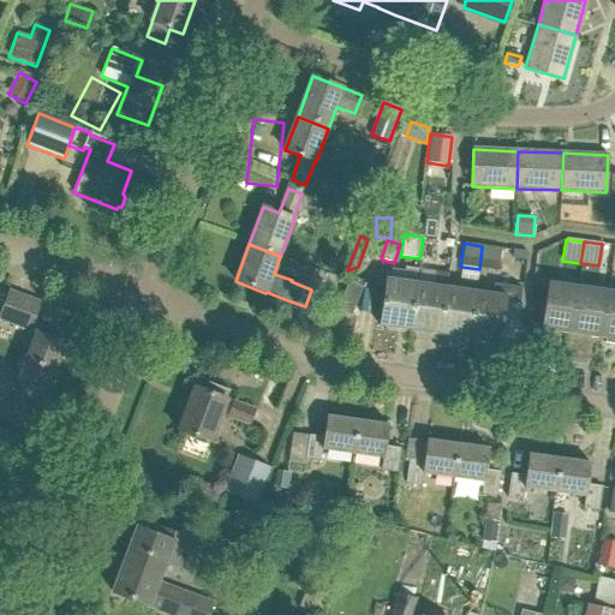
[(496,270),(499,255),(500,249),(482,246),(479,269),(496,270)]
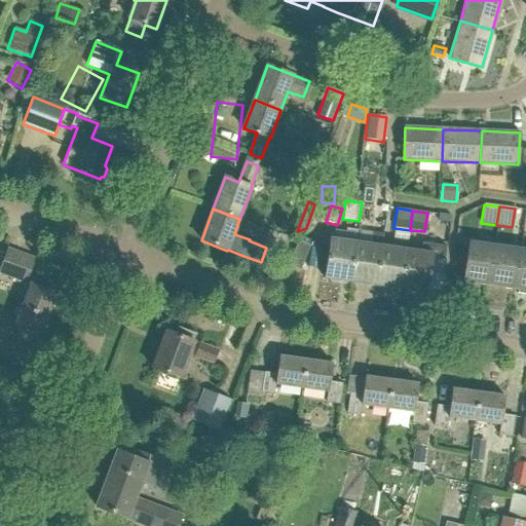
[(439,214),(437,222),(450,223),(451,216),(439,214)]
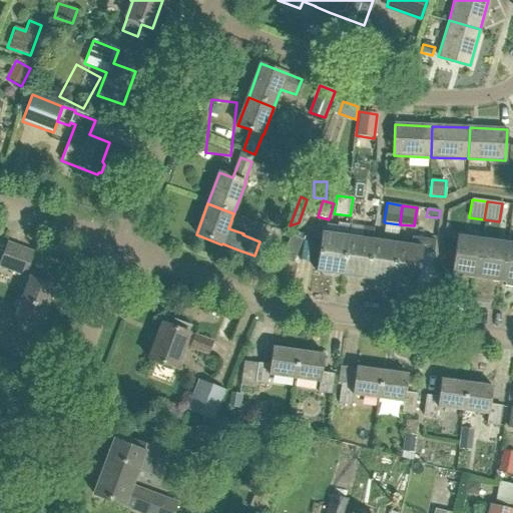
[(362,226),(360,240),(371,242),(373,228),(362,226)]
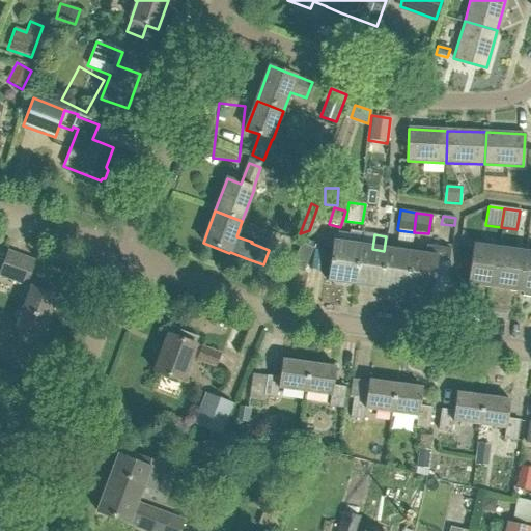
[(303,240),(291,268),(304,273),(314,244),(303,240)]
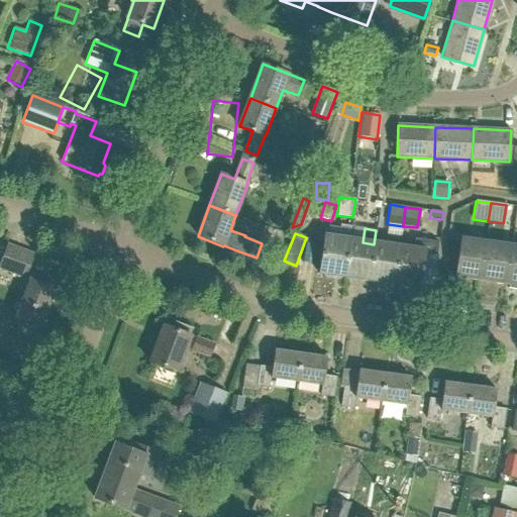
[(318,275),(343,278),(348,240),(323,237),(318,275)]
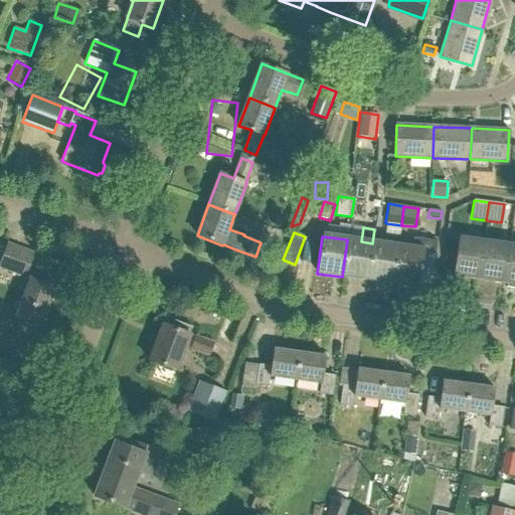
[(397,246),(392,284),(418,288),(422,253),(434,255),(436,241),(412,238),(411,248),(397,246)]
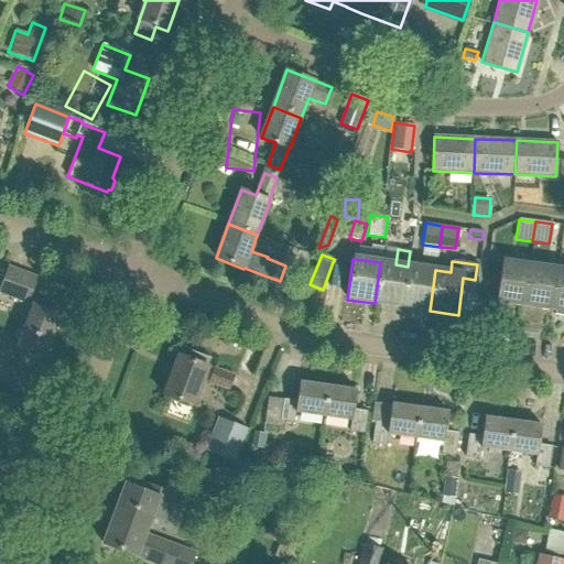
[(496,304),(523,307),(530,264),(501,261),(496,304)]
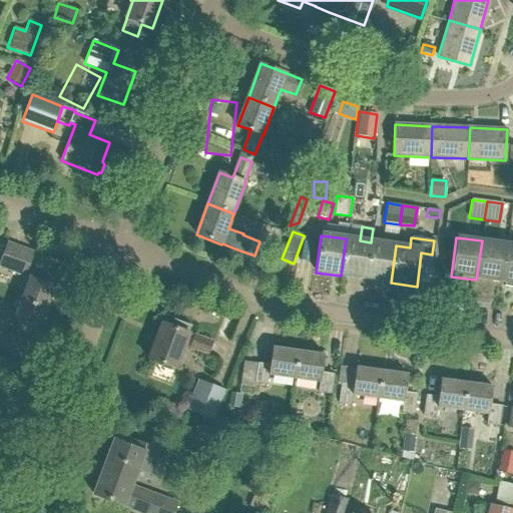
[(346,238),(341,276),(366,280),(371,242),(360,240),(346,238)]
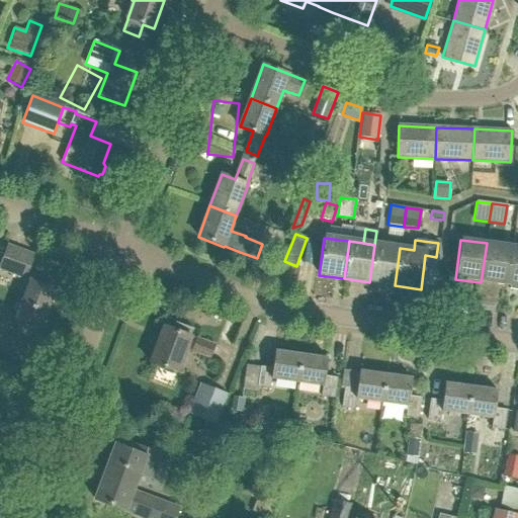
[(481,282),(507,286),(512,247),(487,243),(481,282)]
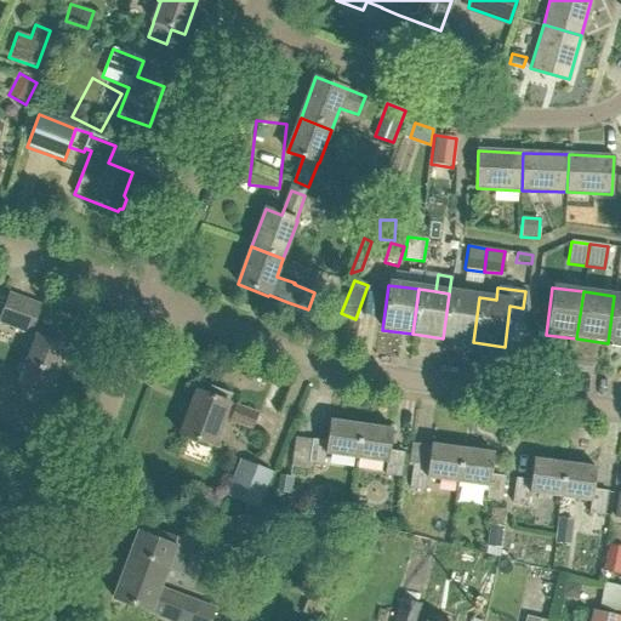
[(0,317),(0,324),(30,336),(43,305),(10,292),(0,317)]
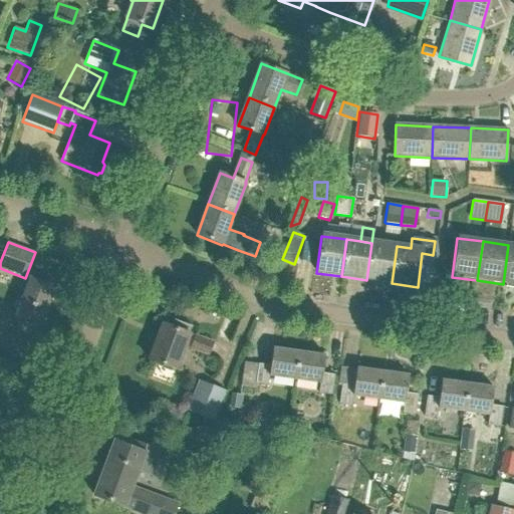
[(366,280),(392,283),(397,246),(371,243),(366,280)]
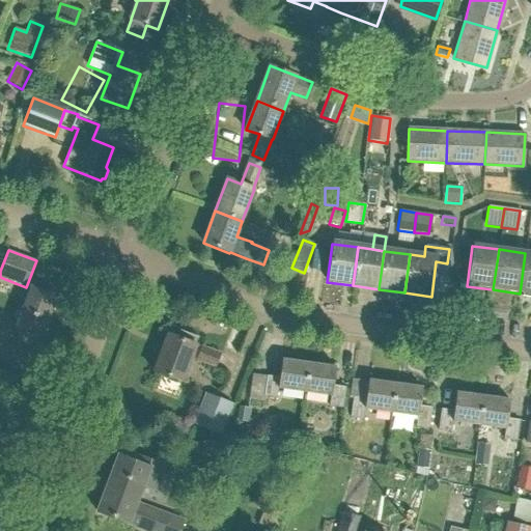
[(530,253),(525,253),(520,294),(523,294),(522,298),(530,299),(530,253)]
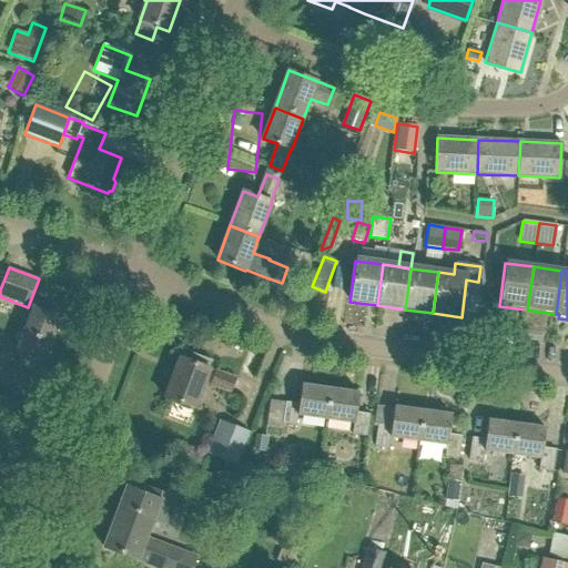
[(46,359),(61,318),(31,306),(16,347),(28,353),(27,357),(39,362),(41,357),(46,359)]
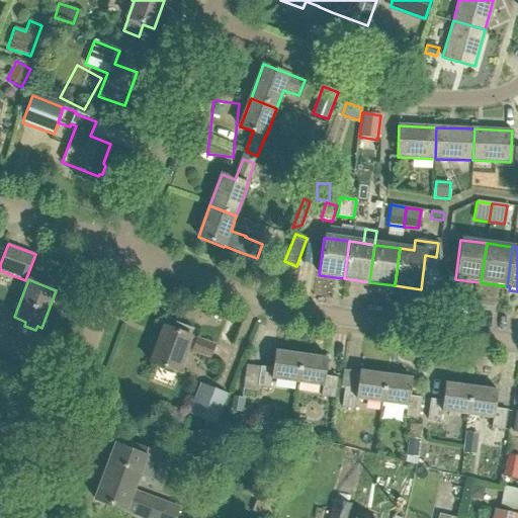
[(210,358),(216,344),(190,335),(192,329),(175,323),(173,329),(164,326),(151,362),(177,372),(185,349),(210,358)]
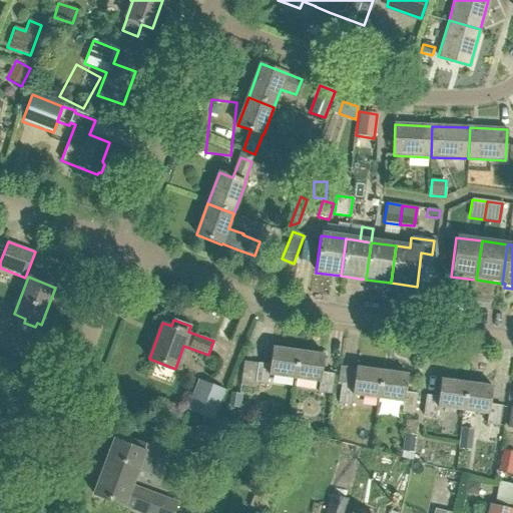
[(270,374),(295,378),(298,353),(273,349),(270,367),(258,365),(254,384),(268,385),(270,374)]
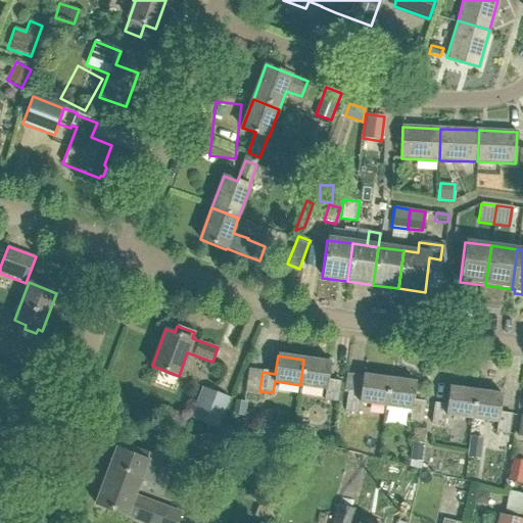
[(303,360),(300,385),(325,388),(324,399),(336,401),(339,381),(328,380),(330,363),(303,360)]
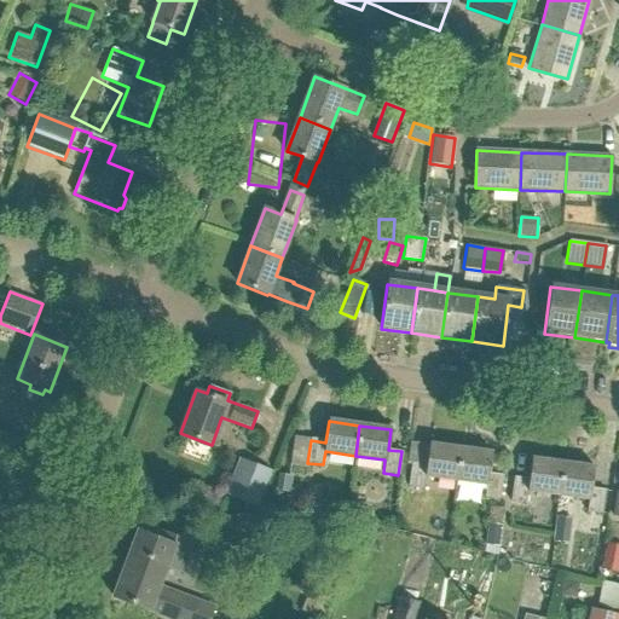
[(424,476),(456,480),(461,447),(429,443),(427,464),(411,462),(408,486),(423,489),(424,476)]
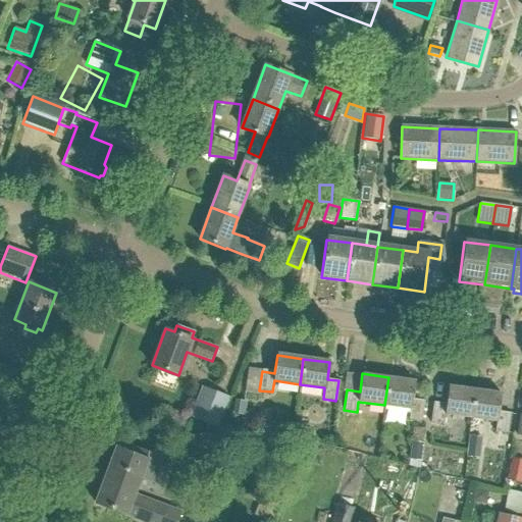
[(388,377),(384,405),(410,409),(409,419),(421,421),(424,401),(412,399),(414,380),(388,377)]
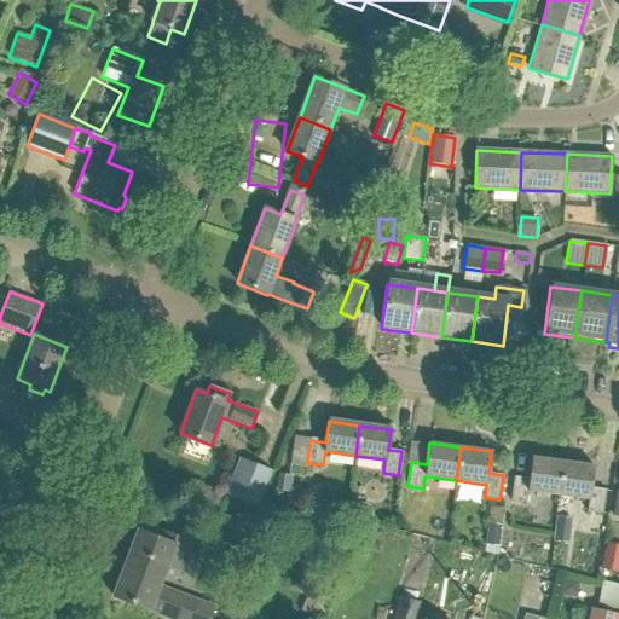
[(527,491),(557,495),(562,462),(532,457),(528,479),(514,476),(510,501),(525,503),(527,491)]
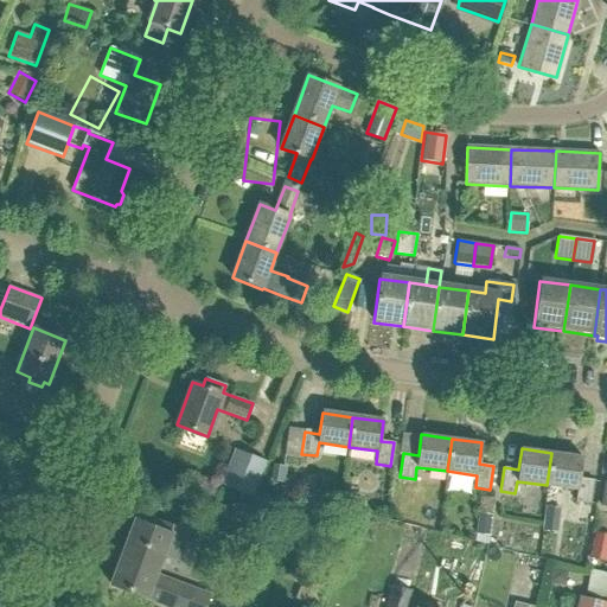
[(236,451),(222,486),(251,498),(266,462),(236,451)]
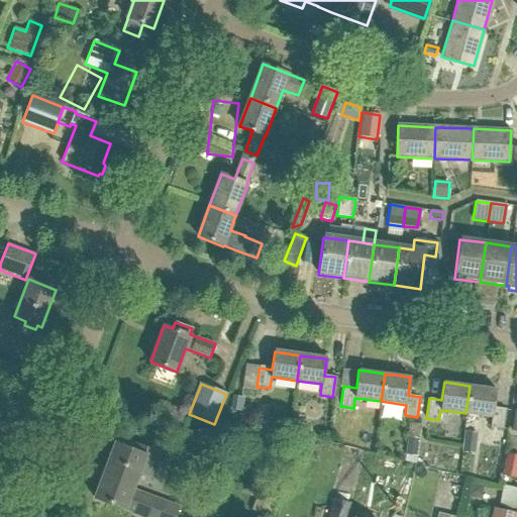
[(470,386),(466,413),(491,417),(490,428),(502,429),(505,409),(493,407),(496,390),(470,386)]
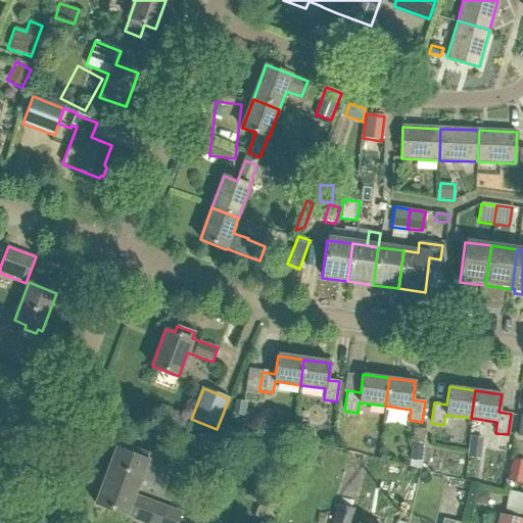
[(247,402),(235,400),(232,415),(244,417),(247,402)]
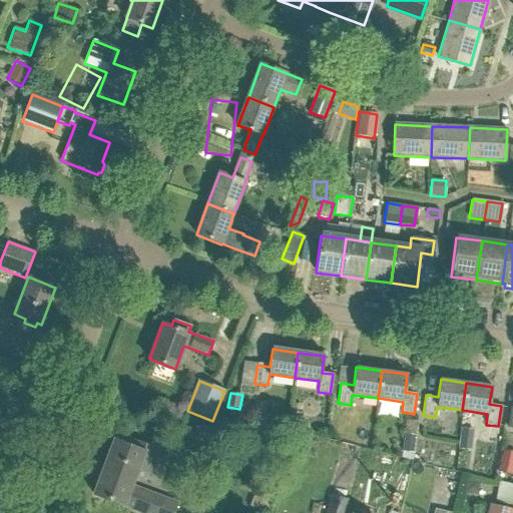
[(401,452),(413,453),(415,438),(415,435),(403,434),(403,436),(401,452)]
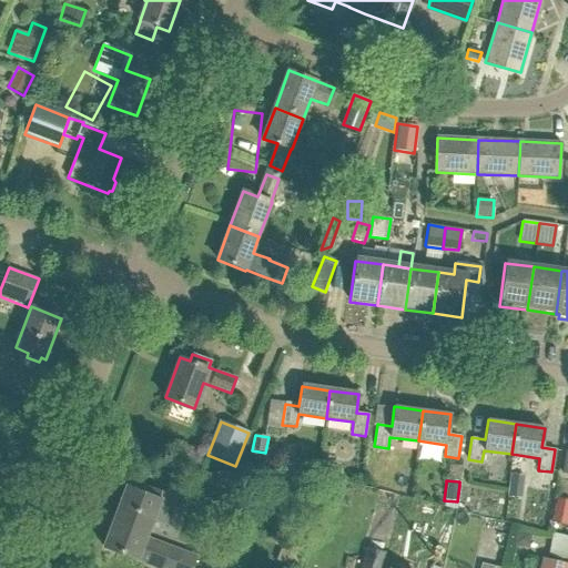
[(523,484),(509,482),(507,498),(521,499),(523,484)]
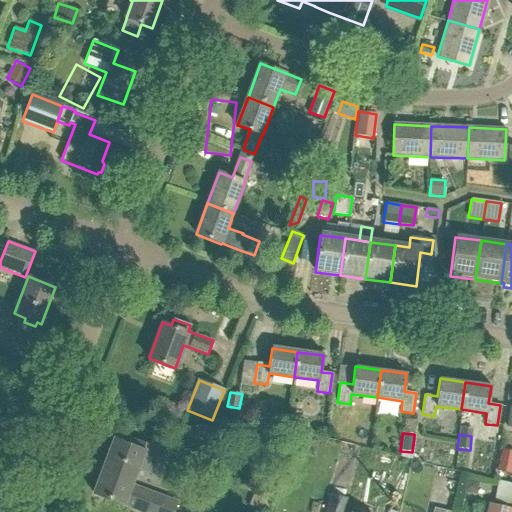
[(140,511),(173,511),(177,502),(131,484),(137,468),(149,472),(157,449),(130,439),(128,445),(113,440),(112,442),(104,443),(97,462),(102,468),(93,493),(122,504),(122,505),(140,511)]
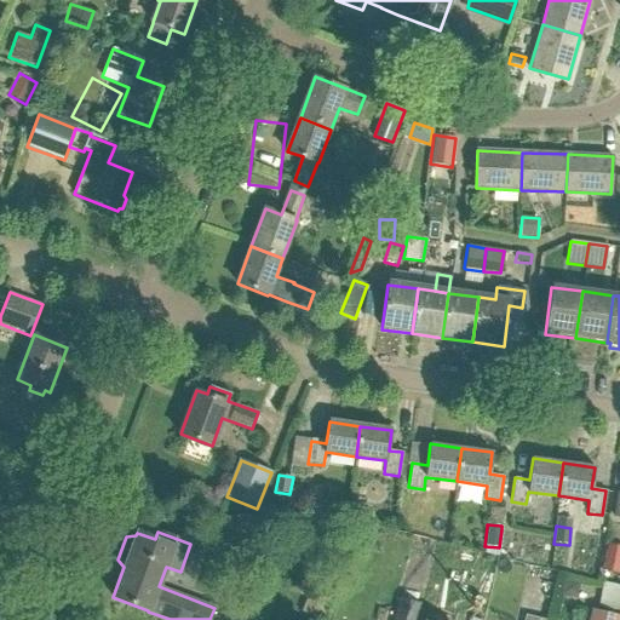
[(619,549),(608,546),(603,570),(618,574),(619,564),(619,549)]
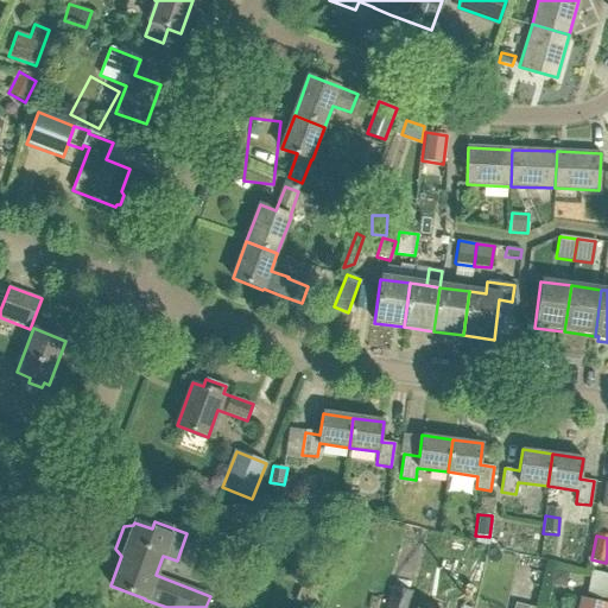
[(570,572),(553,568),(550,583),(565,587),(570,572)]
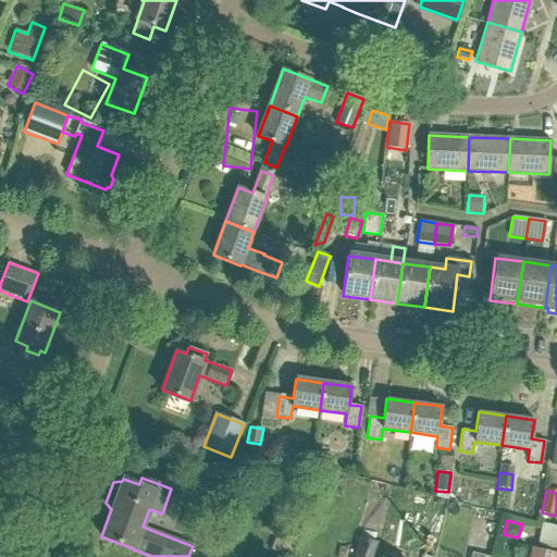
[(288,556),(297,536),(280,529),(271,548),(288,556)]
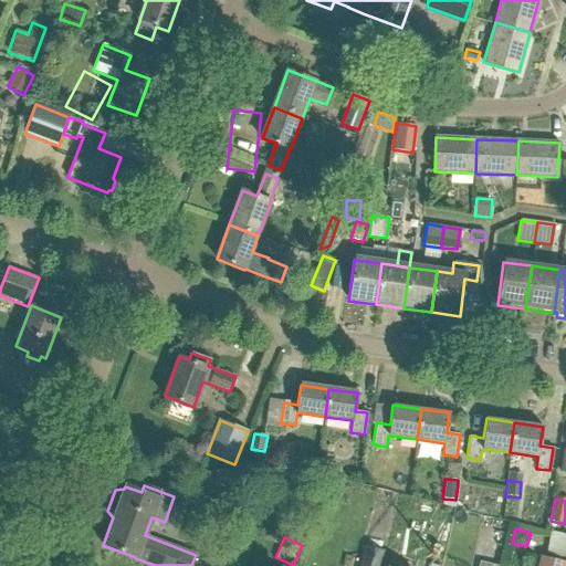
[(389,564),(402,565),(406,546),(392,544),(389,564)]
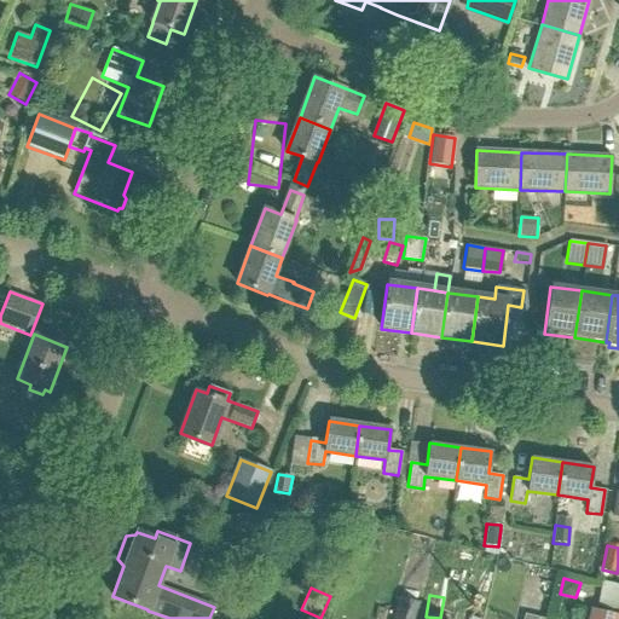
[(399,599),(393,618),(414,618),(417,603),(399,599)]
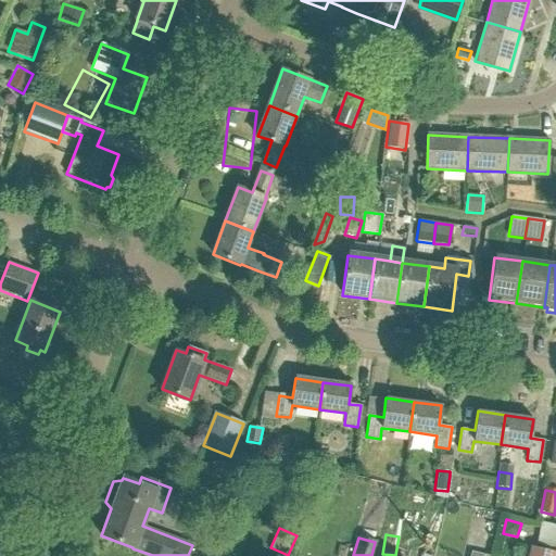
[(554,555),(555,554),(555,553),(530,546),(527,555),(554,555)]
